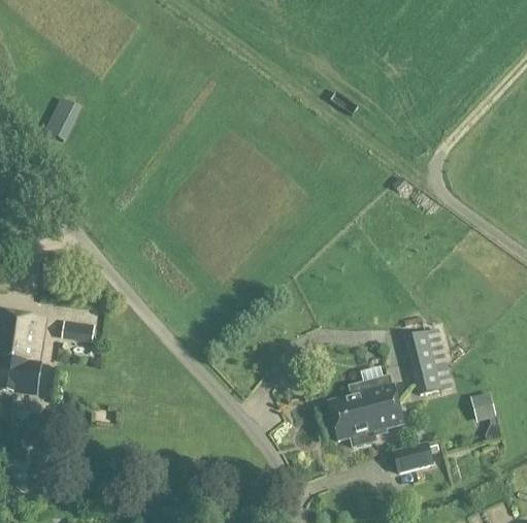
[(43,127),(60,137),(79,106),(62,95),(43,127)]
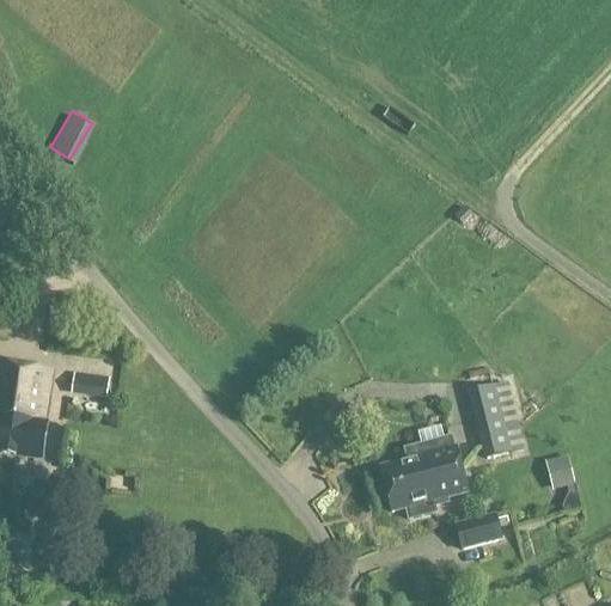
[(0,360),(0,453),(43,460),(49,421),(44,421),(53,368),(0,360)]
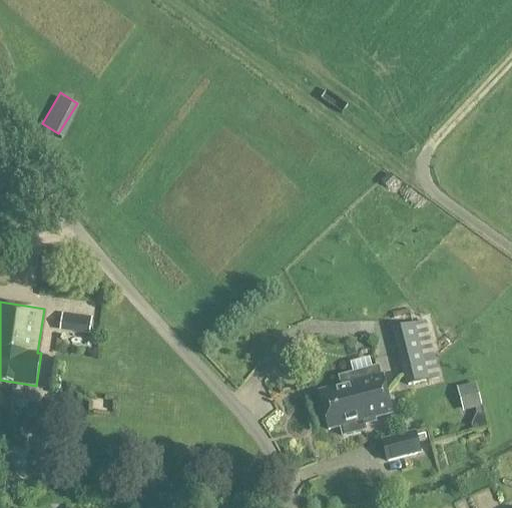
[(410,305),(394,309),(396,321),(413,318),(410,305)]
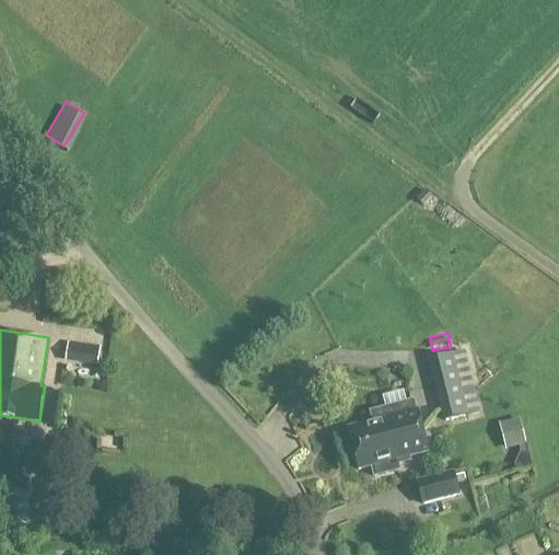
[(95,363),(95,346),(69,345),(68,363),(95,363)]
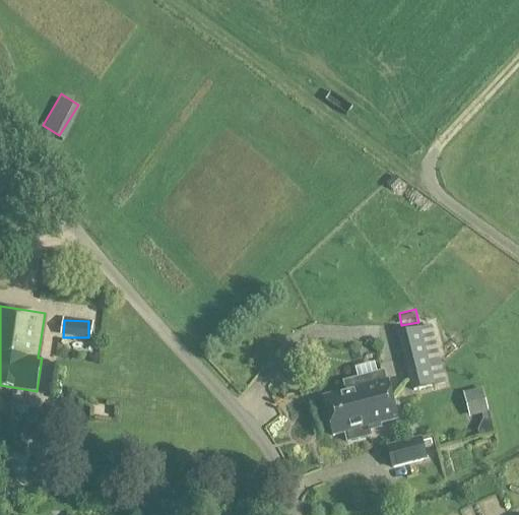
[(432,323),(400,330),(410,371),(431,366),(442,363),(432,323)]
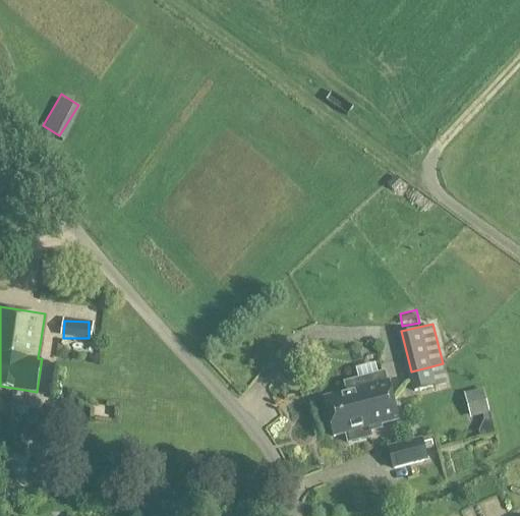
[(431,366),(411,371),(415,388),(447,380),(443,363),(431,366)]
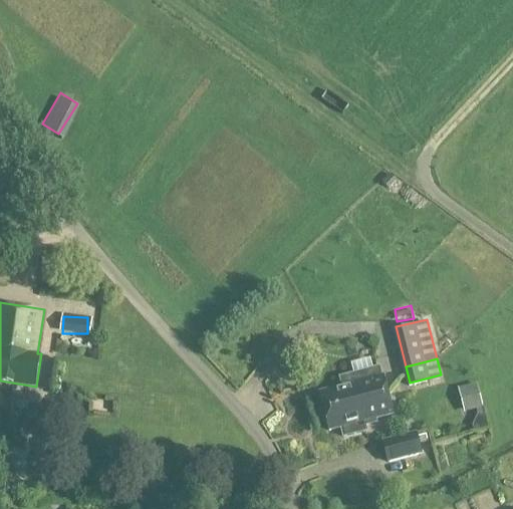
[(333,388),(320,391),(325,410),(389,393),(383,373),(382,374),(380,363),(339,373),(342,383),(332,385),(333,388)]
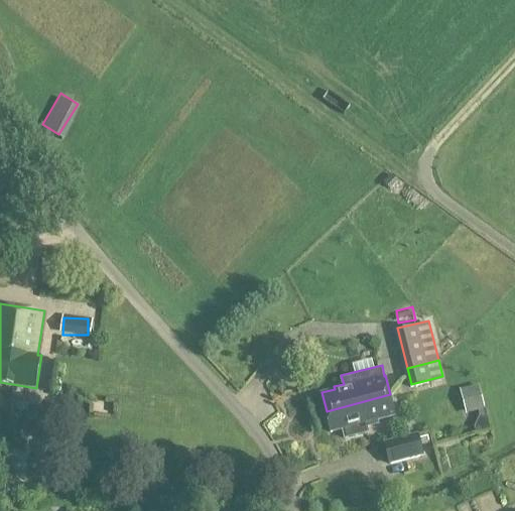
[(478,389),(462,396),(470,416),(487,410),(478,389)]
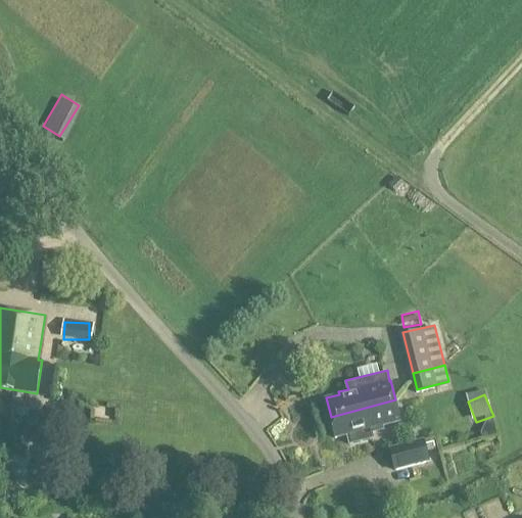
[(331,417),(335,435),(337,435),(337,434),(348,432),(350,442),(374,436),(371,426),(400,418),(395,399),(331,417)]
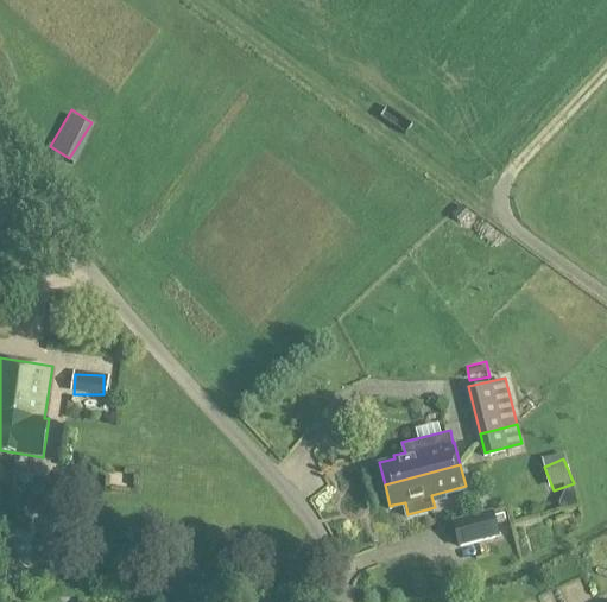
[(493,509),(454,519),(461,544),(499,533),(493,509)]
